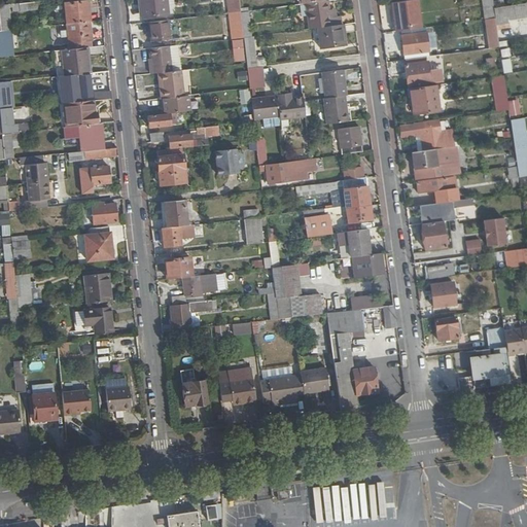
[(169,15),(167,0),(141,0),(143,18),(169,15)]
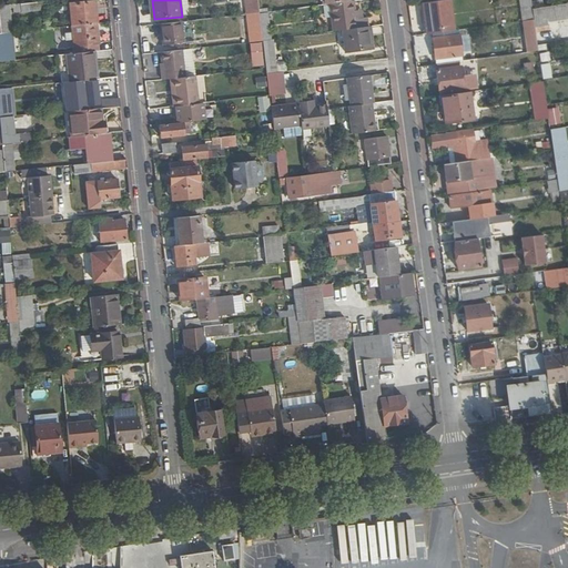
[(250,0),(251,10),(260,9),(257,0),(250,0)]
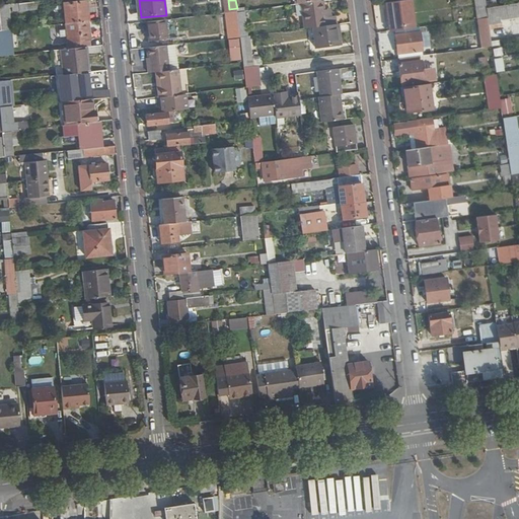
[(412,0),(387,3),(391,31),(418,28),(413,0),(412,0)]
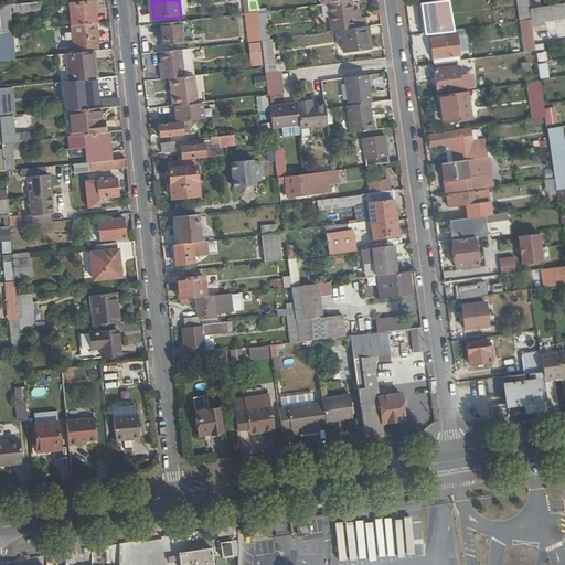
[(514,0),(519,22),(524,22),(532,21),(530,10),(530,8),(529,1),(529,0),(514,0)]
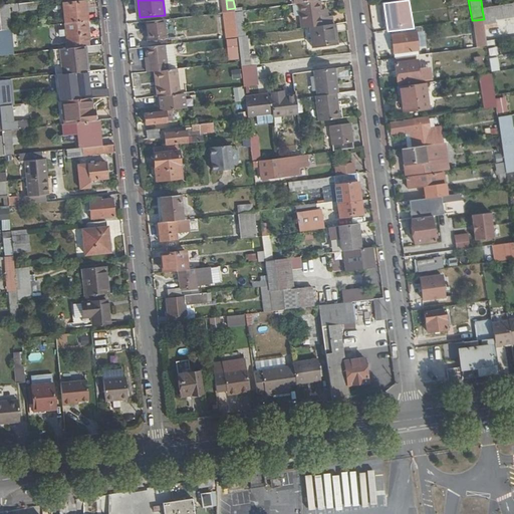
[(66,24),(88,22),(86,1),(64,4),(66,24)]
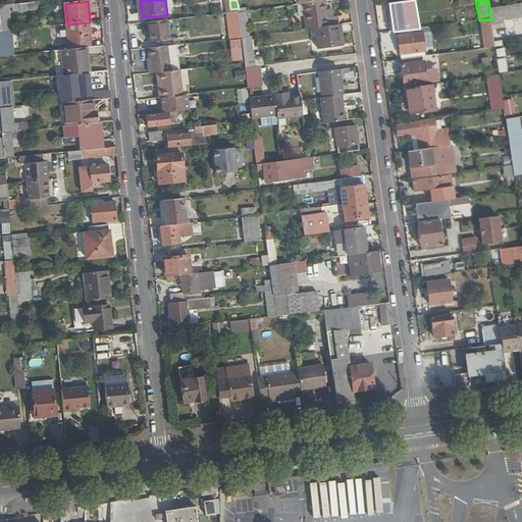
[(37,11),(36,2),(11,5),(12,13),(37,11)]
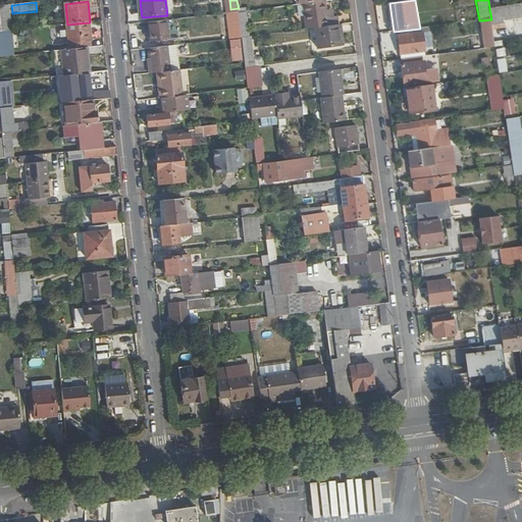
[(325,11),(324,2),(320,3),(301,5),(305,30),(314,29),(338,24),(337,16),(333,17),(332,10),(325,11)]
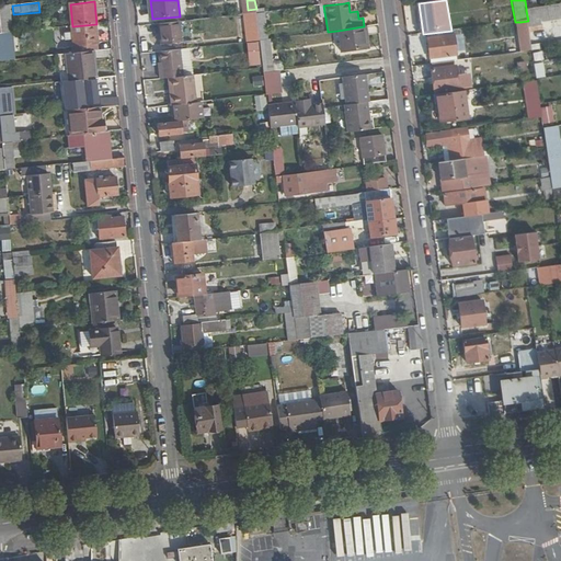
[(560,3),(526,10),(528,21),(529,26),(545,24),(544,21),(560,16),(560,3)]
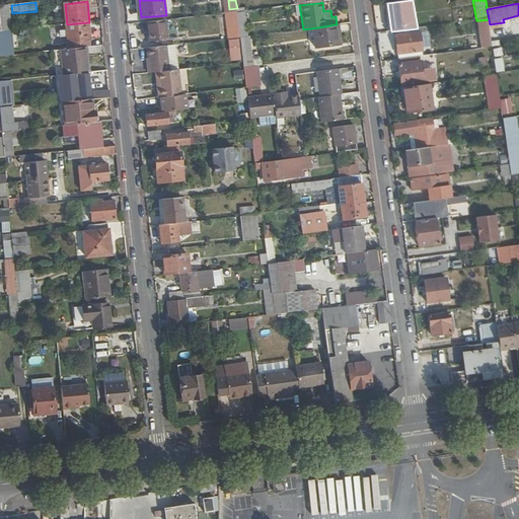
[(0,31),(10,30),(11,30),(9,5),(0,6),(0,5),(0,31)]
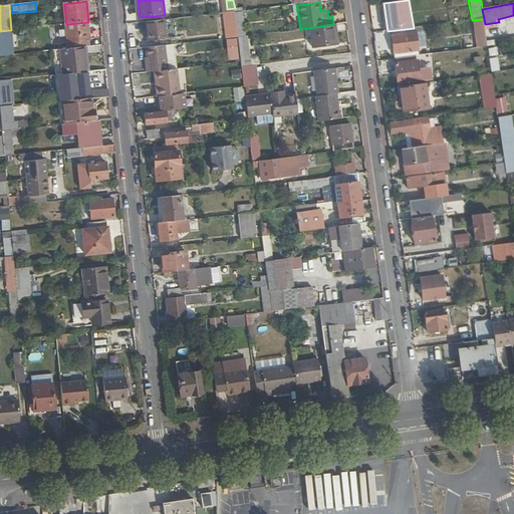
[(249,12),(235,13),(238,38),(245,37),(243,20),(250,19),(249,12)]
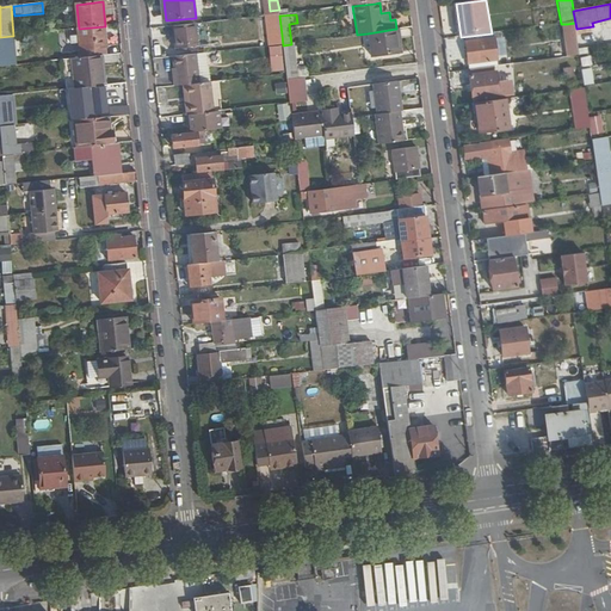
[(567,24),(572,56),(580,55),(579,49),(576,29),(575,23),(567,24)]
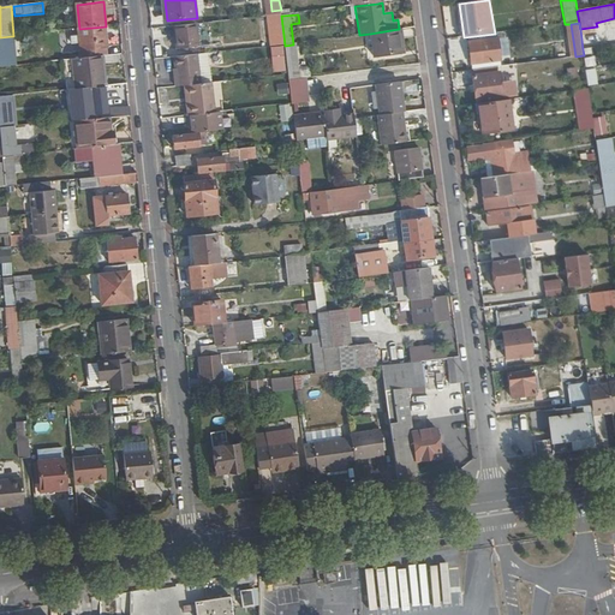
[(199,47),(197,25),(177,28),(179,49),(199,47)]
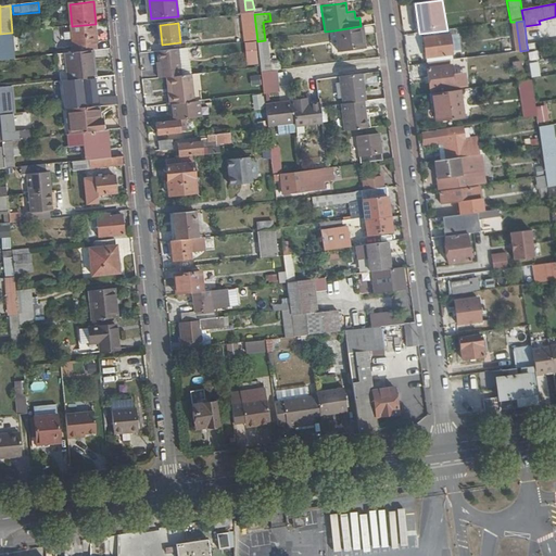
[(98,43),(96,24),(72,26),(73,34),(65,35),(65,40),(74,40),(74,46),(75,46),(75,47),(86,46),(86,52),(93,51),(97,51),(96,43),(98,43)]
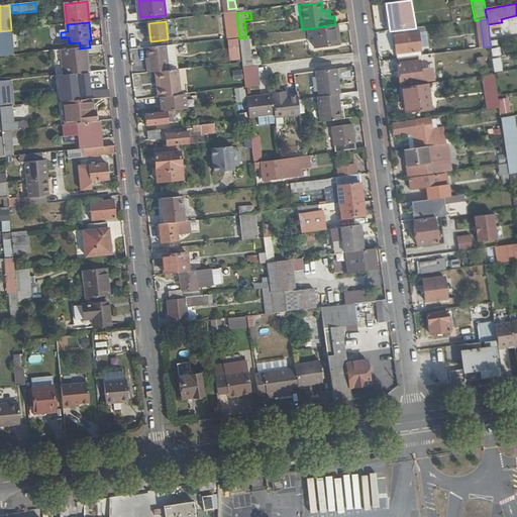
[(338,34),(336,24),(335,24),(311,28),(314,48),(337,45),(336,34),(338,34)]
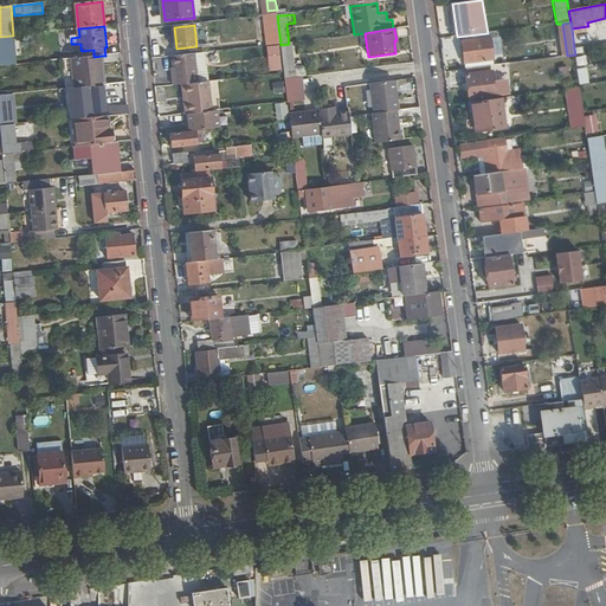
[(15,65),(12,36),(0,37),(0,66),(1,66),(15,65)]
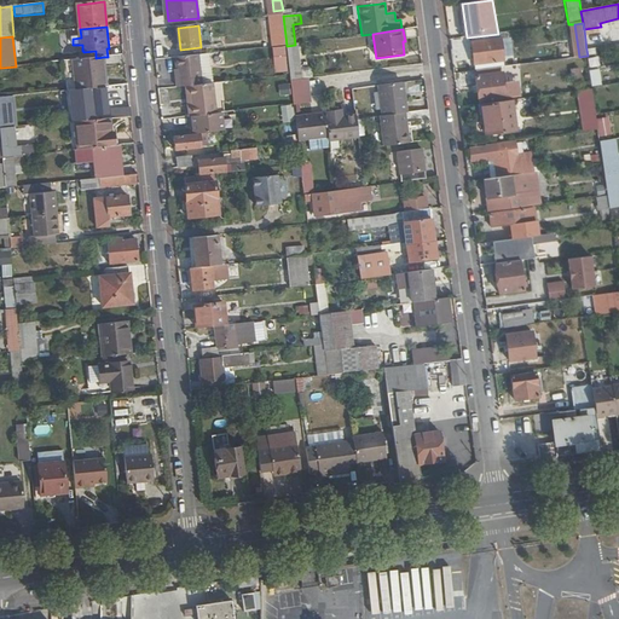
[(475,65),(505,62),(503,40),(484,42),(484,41),(472,44),(475,65)]
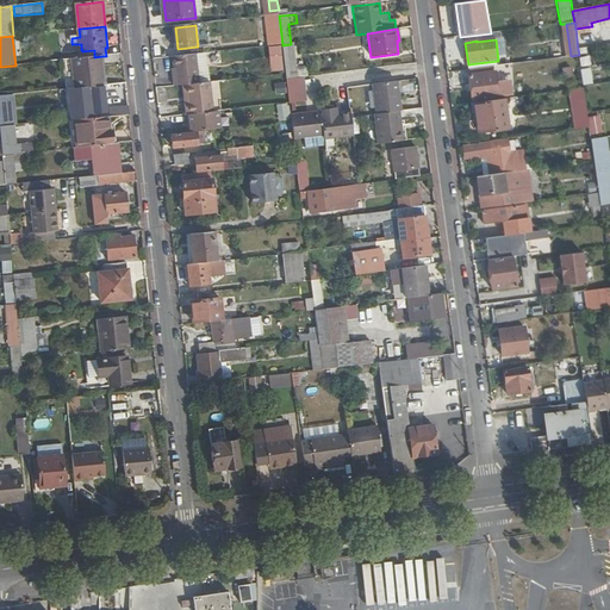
[(291,44),(282,45),(286,74),(287,81),(298,80),(293,44),(291,44)]
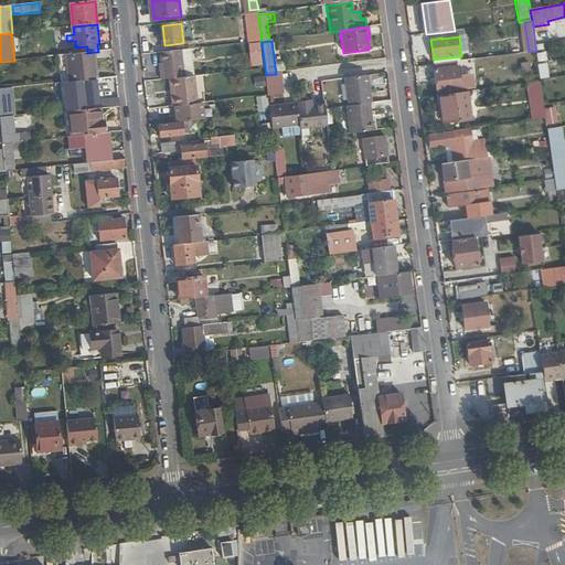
[(262,61),(259,44),(248,45),(249,62),(262,61)]
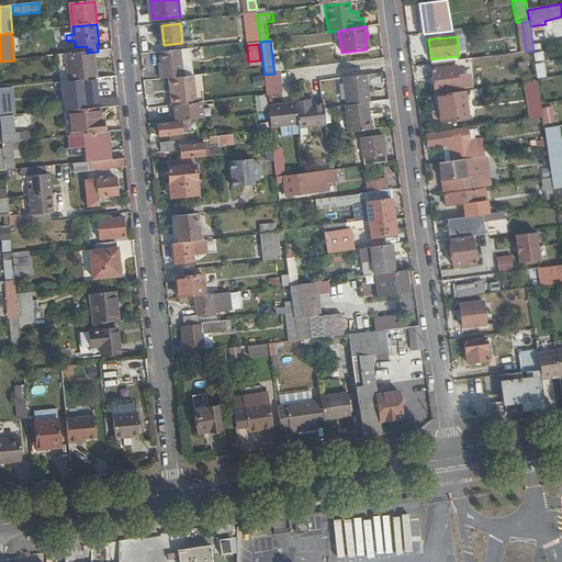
[(76,46),(75,46),(70,46),(57,47),(57,56),(66,55),(87,53),(87,46),(76,47),(76,46)]
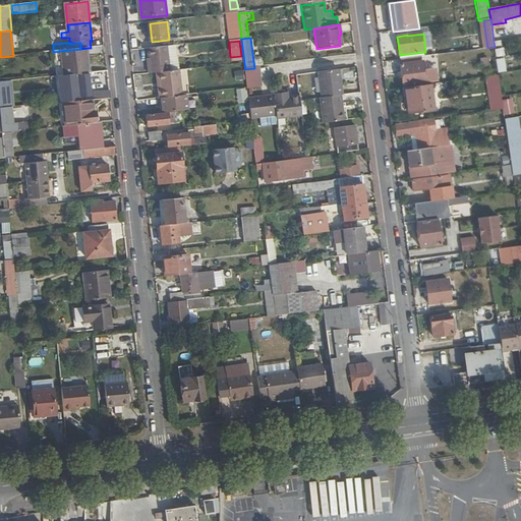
[(162,72),(178,71),(179,71),(176,46),(151,48),(152,58),(153,66),(150,66),(151,74),(158,73),(162,72)]
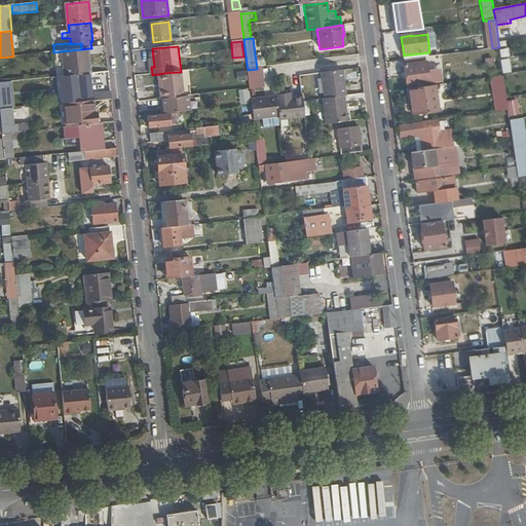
[(62,51),(65,78),(91,75),(88,48),(81,49),(62,51)]
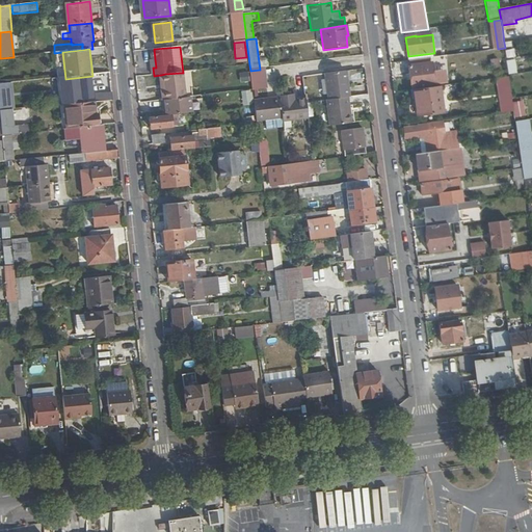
[(515,59),(507,60),(508,74),(516,73),(515,59)]
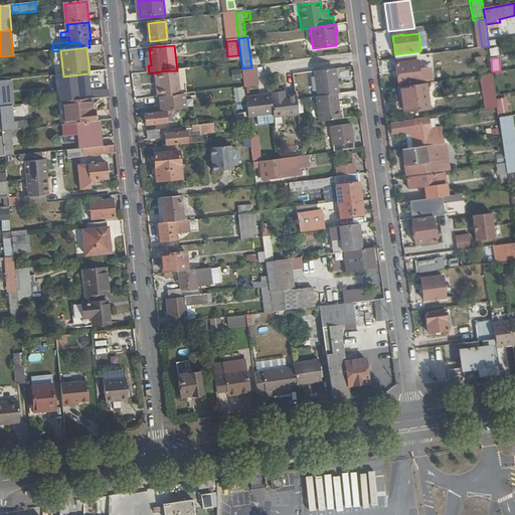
[(399,84),(420,81),(417,60),(396,63),(399,84)]
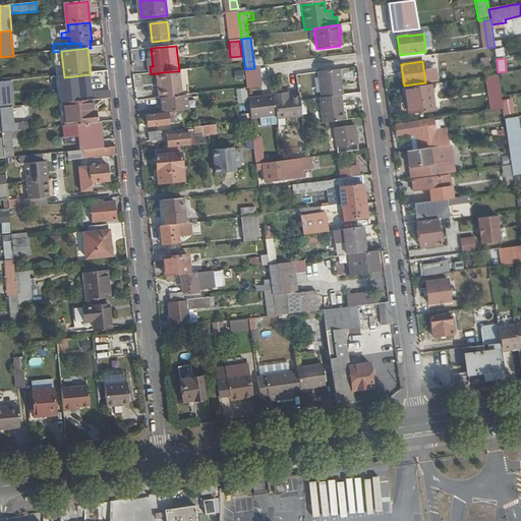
[(247,89),(247,90),(263,88),(261,67),(254,68),(245,69),(247,89)]
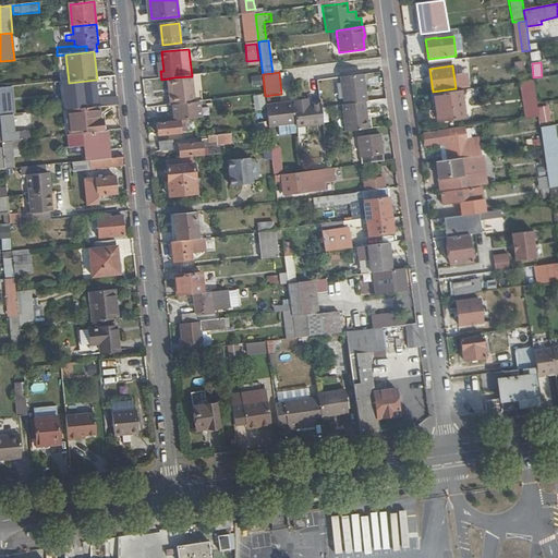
[(340,77),(343,104),(364,101),(366,101),(366,100),(363,74),(340,77)]
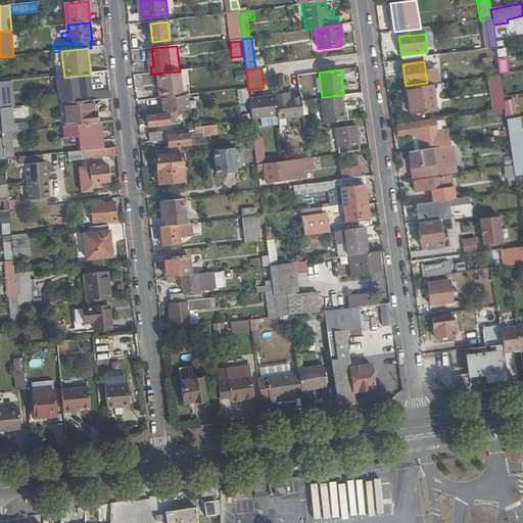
[(160,90),(161,98),(182,96),(179,72),(162,73),(163,89),(160,90)]
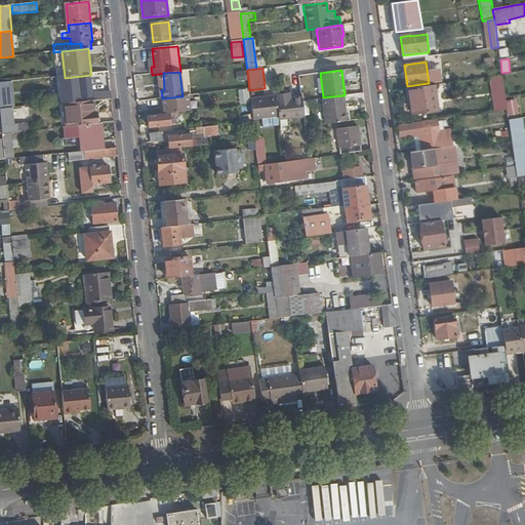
[(63,91),(64,104),(83,102),(83,99),(92,98),(89,75),(68,78),(69,91),(63,91)]
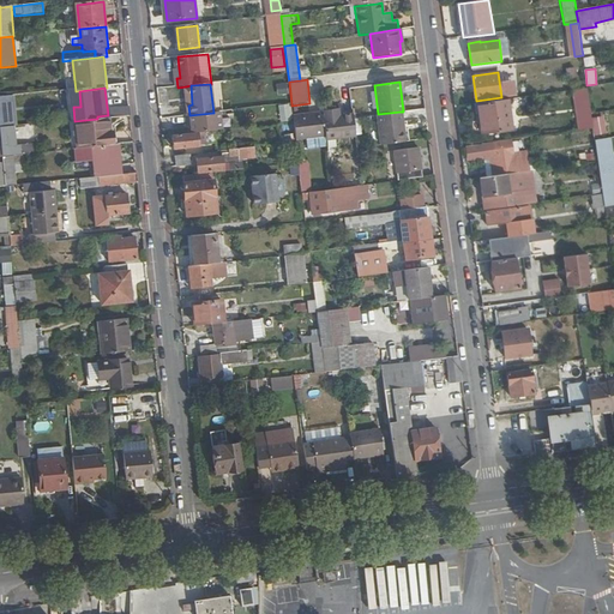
[(572,90),(578,131),(593,128),(590,113),(588,89),(572,90)]
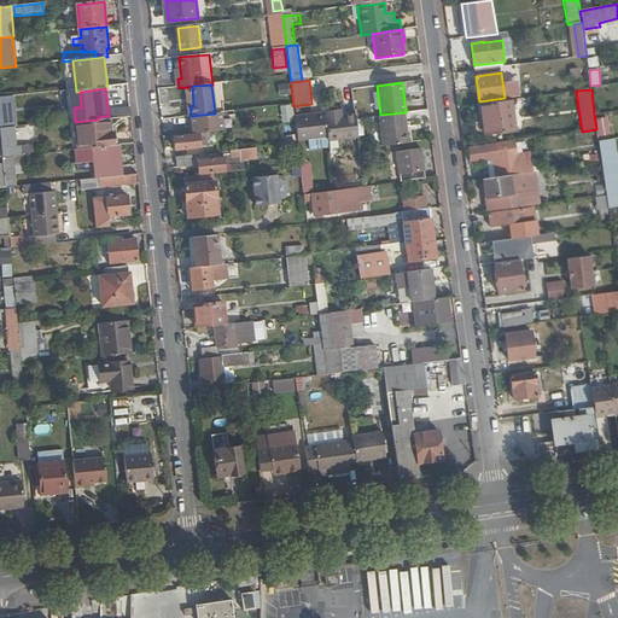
[(0,118),(7,117),(11,117),(9,99),(5,100),(0,100),(0,118)]
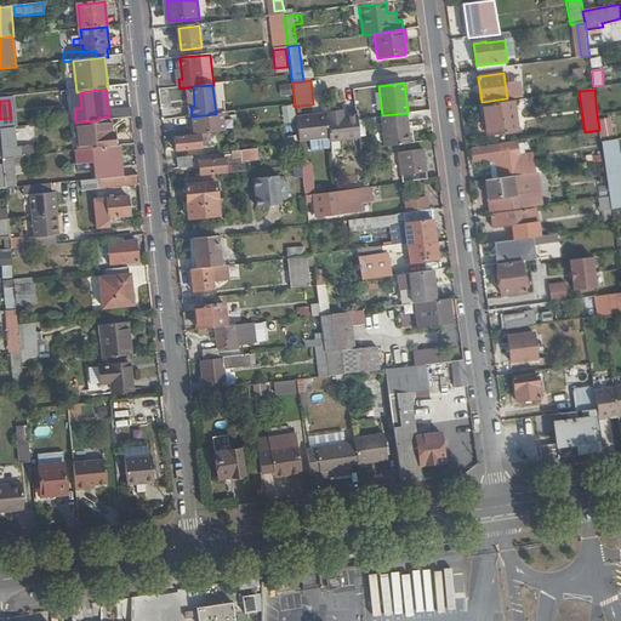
[(484,103),(488,134),(518,130),(516,100),(484,103)]
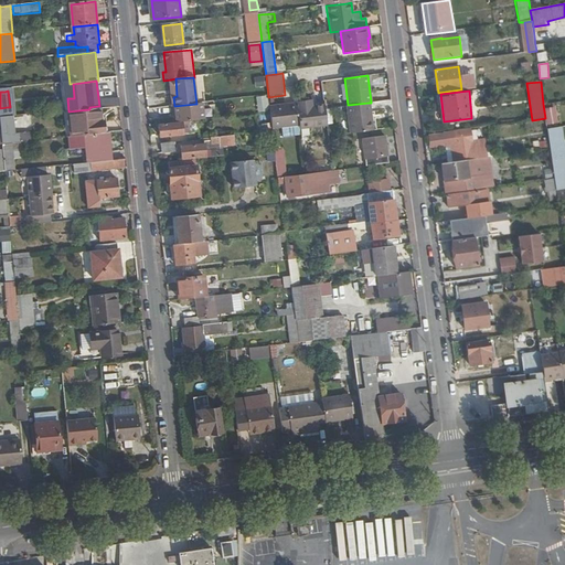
[(255,97),(258,113),(268,110),(266,95),(255,97)]
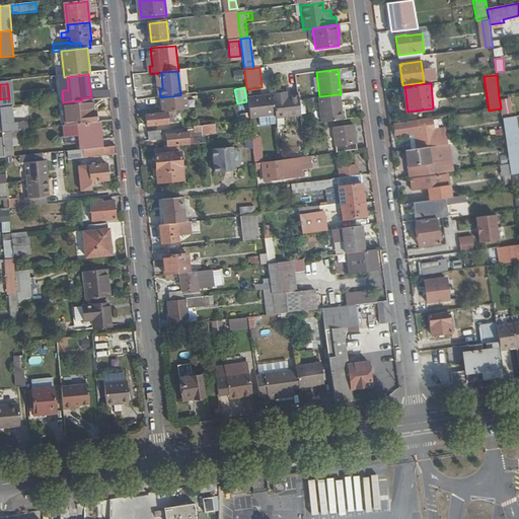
[(94,99),(110,97),(109,90),(93,91),(94,99)]
